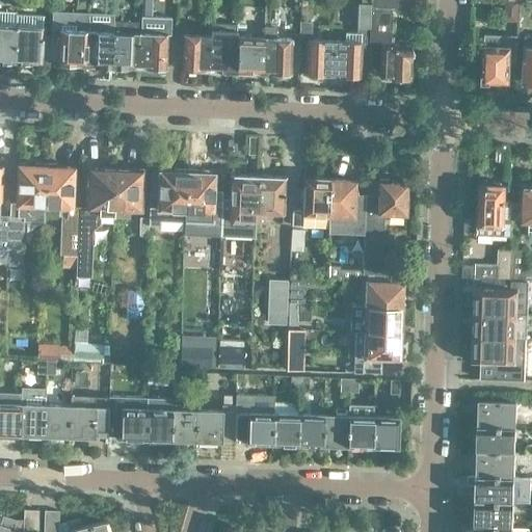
[(139,0),(139,22),(137,68),(151,68),(153,71),(159,71),(161,69),(165,69),(166,34),(170,34),(171,17),(151,16),(151,0),(139,0)]
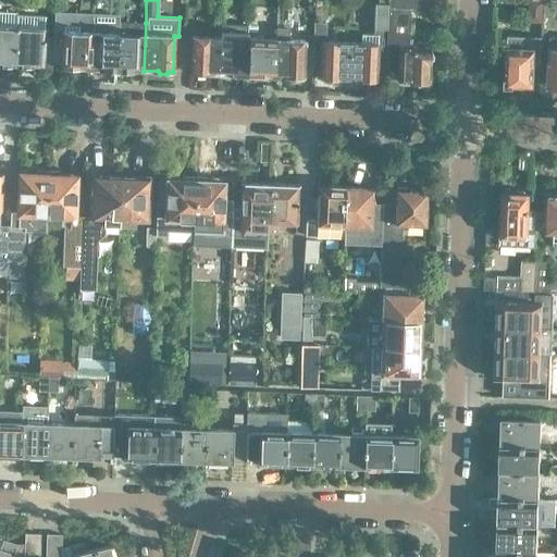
[(387,0),(387,3),(386,49),(399,50),(398,82),(413,82),(413,83),(418,85),(423,83),(429,83),(430,60),(431,61),(433,56),(431,50),(430,50),(430,48),(408,47),(409,11),(432,11),(432,0),(387,0)]
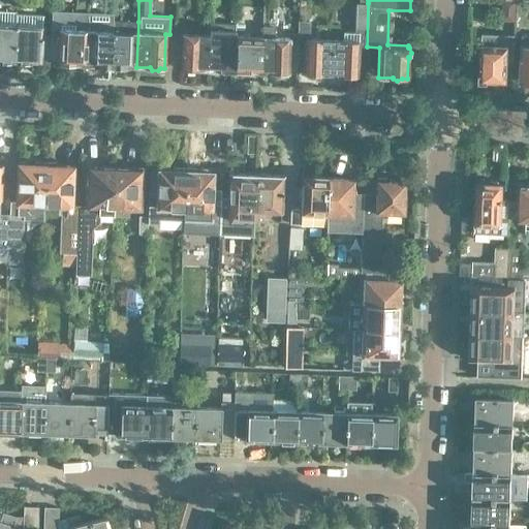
[(518,3),(518,14),(526,14),(526,2),(518,1),(518,3)]
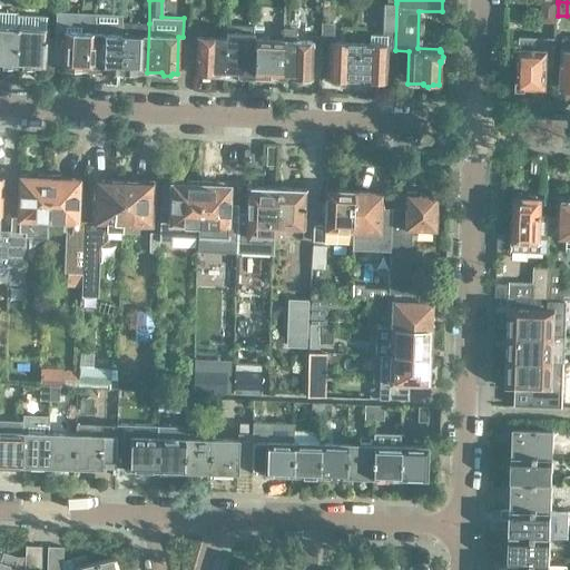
[(542,2),(542,26),(556,26),(556,23),(557,23),(558,16),(558,3),(542,2)]
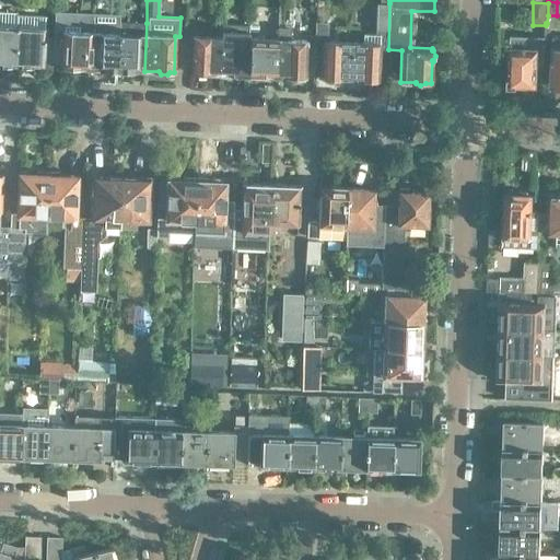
[(380,49),(388,49),(389,3),(376,3),(375,35),(362,34),(362,43),(351,43),(349,80),(364,80),(364,81),(369,83),(373,82),(373,81),(378,81),(380,49)]
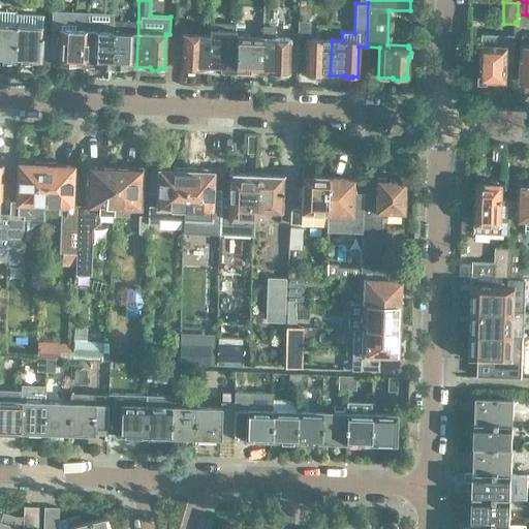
[(17,17),(17,27),(14,26),(13,62),(19,62),(21,64),(26,65),(29,62),(41,63),(42,28),(42,18),(17,17)]
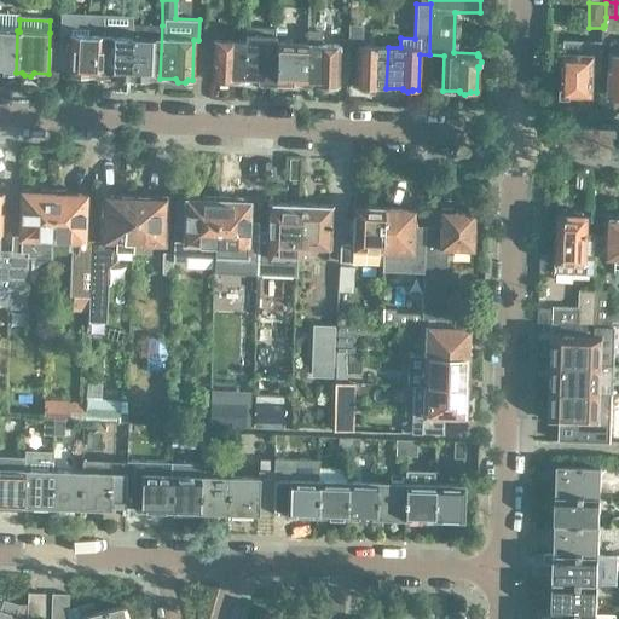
[(97,76),(99,22),(70,21),(68,75),(73,75),(74,77),(81,77),(84,75),(97,76)]
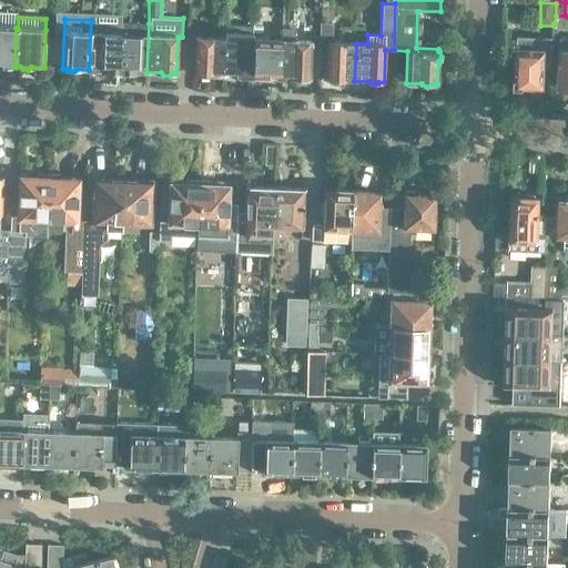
[(118,73),(120,22),(91,20),(89,70),(104,70),(107,72),(118,73)]
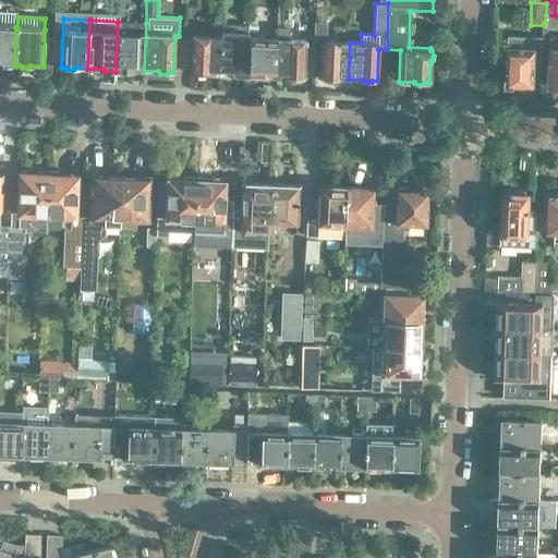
[(144,71),(146,23),(118,22),(116,72),(130,72),(131,70),(144,71)]
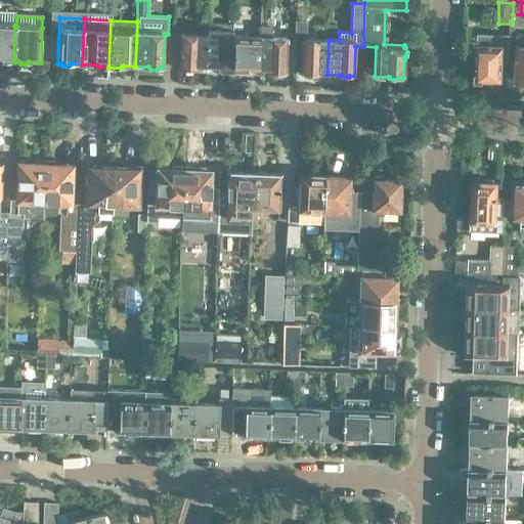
[(307,20),(295,20),(295,34),(306,34),(307,20)]
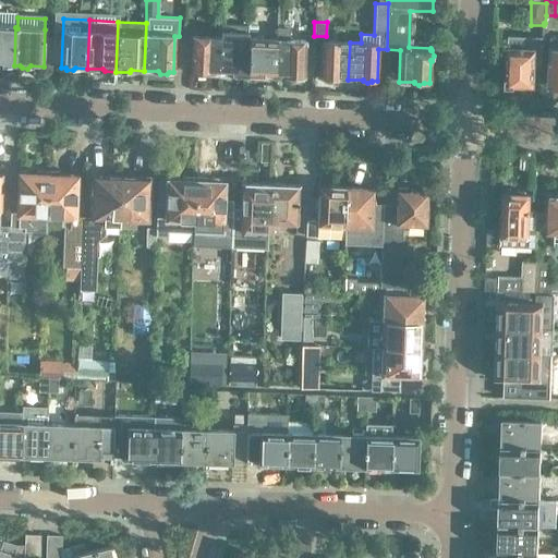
[(246,77),(249,38),(249,26),(221,25),(220,37),(219,74),(232,74),(234,76),(246,77)]
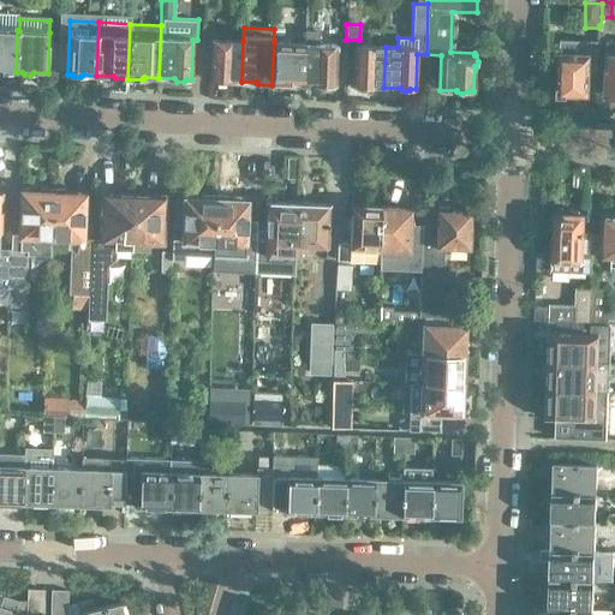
[(16,72),(17,30),(0,29),(0,71),(3,75),(10,75),(12,72),(16,72)]
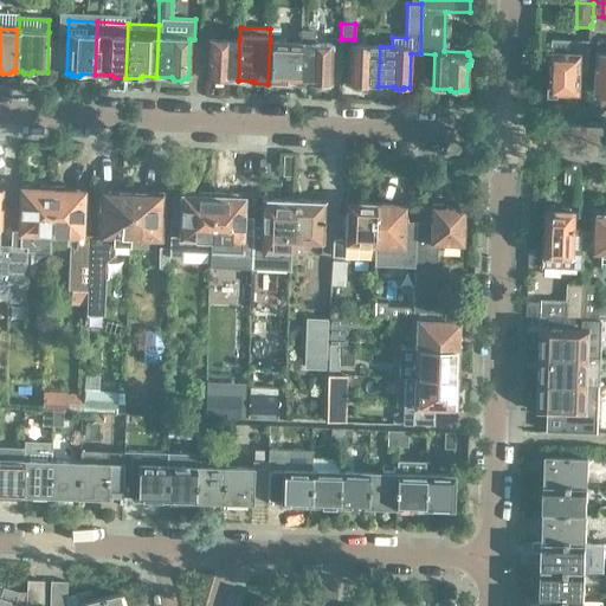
[(329,84),(331,45),(314,44),(315,32),(300,31),(300,43),(298,83),(314,84),(315,86),(323,86),(326,84),(329,84)]
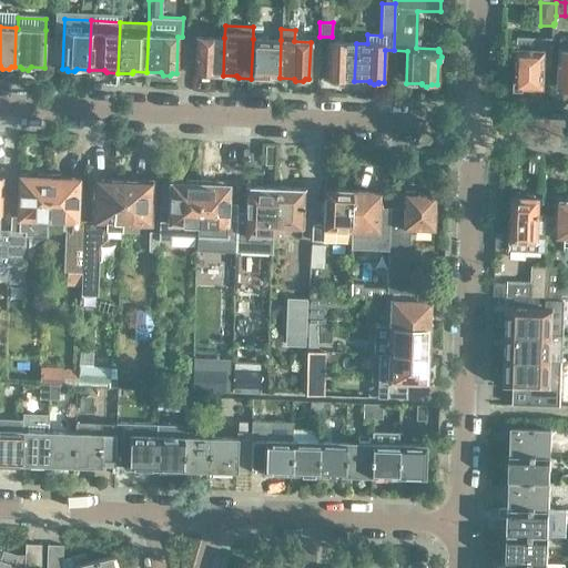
[(223,75),(224,38),(195,37),(194,74),(199,74),(201,77),(208,77),(210,74),(223,75)]
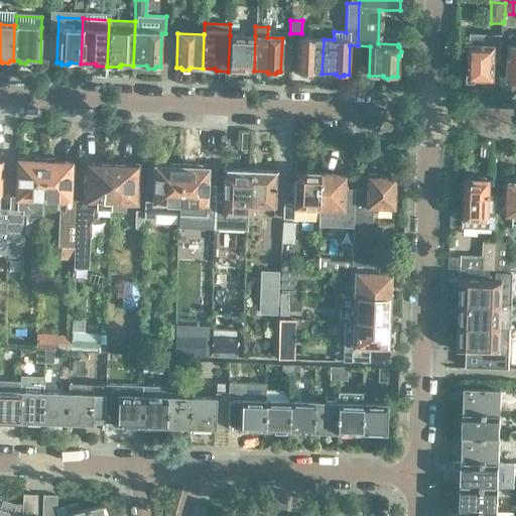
[(254,71),(255,36),(230,35),(228,72),(240,72),(242,70),(254,71)]
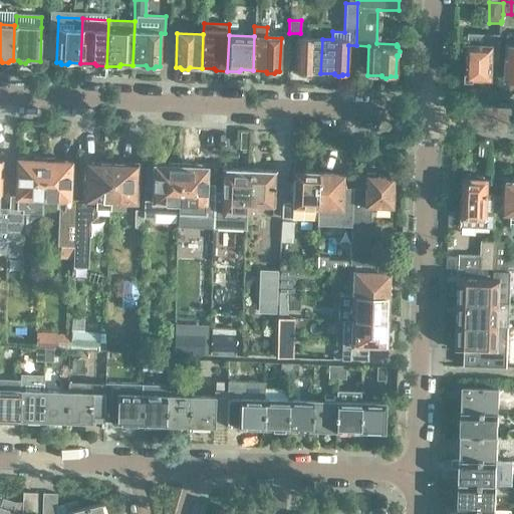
[(320,73),(322,39),(297,38),(295,72),(300,72),(300,73),(304,75),(308,73),(308,72),(320,73)]
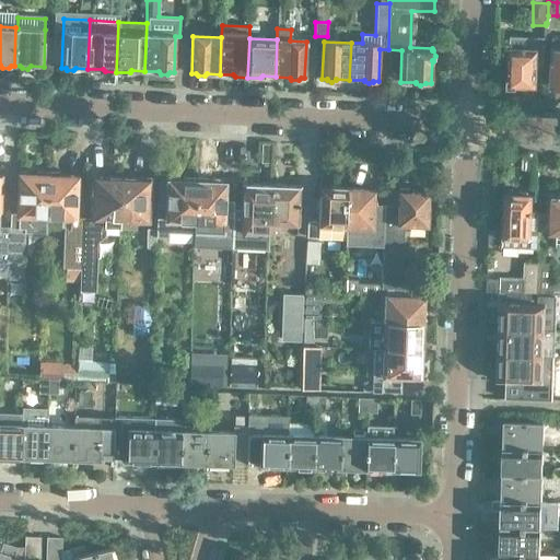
[(517,86),(528,86),(537,86),(538,49),(510,48),(509,78),(508,86),(517,86)]
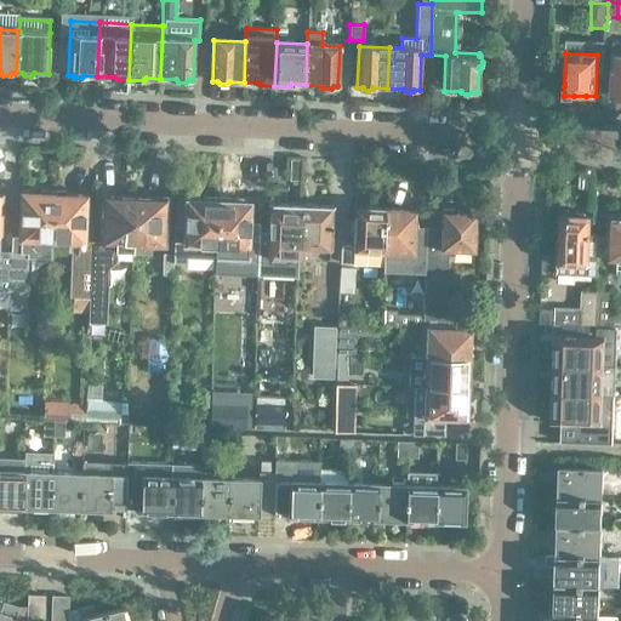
[(580,175),(579,188),(592,188),(592,175),(580,175)]
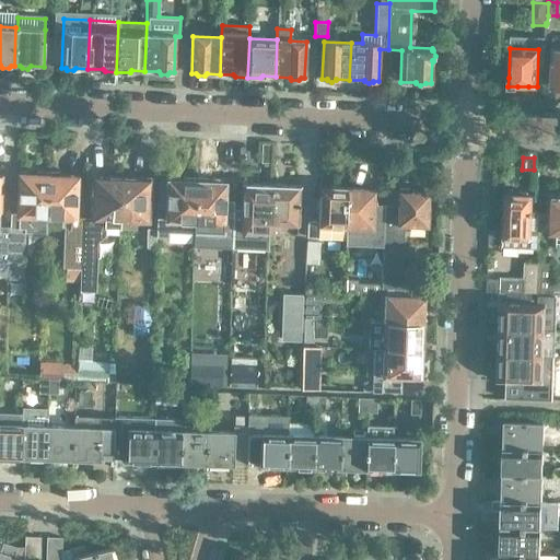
[(46,216),(47,172),(37,171),(35,175),(20,175),(19,219),(20,219),(19,228),(9,226),(8,280),(23,281),(26,228),(30,228),(30,214),(46,216)]
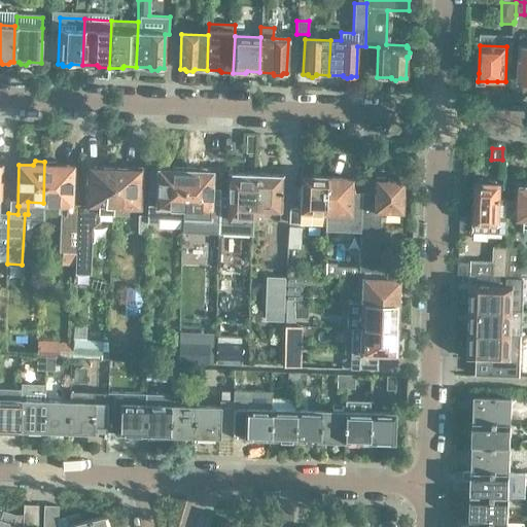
[(56,162),(44,162),(43,203),(58,203),(58,217),(61,217),(60,253),(62,253),(62,266),(75,266),(77,215),(77,204),(70,204),(71,167),(58,166),(56,162)]
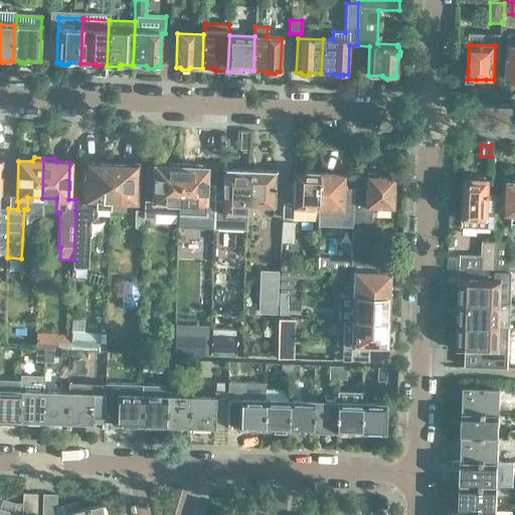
[(73,260),(73,269),(86,269),(87,244),(84,244),(86,227),(97,217),(98,207),(111,208),(113,163),(112,163),(110,163),(100,162),(100,163),(86,162),(86,171),(86,177),(84,200),(80,200),(80,201),(79,201),(78,210),(75,210),(73,260)]
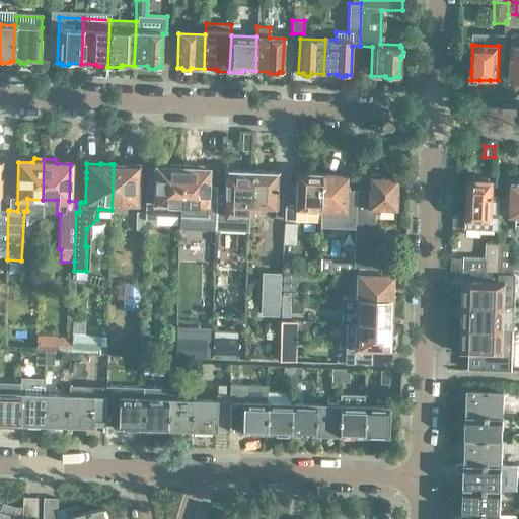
[(114,164),(112,210),(126,211),(126,204),(137,205),(137,203),(138,166),(125,165),(125,164),(115,164),(114,164)]
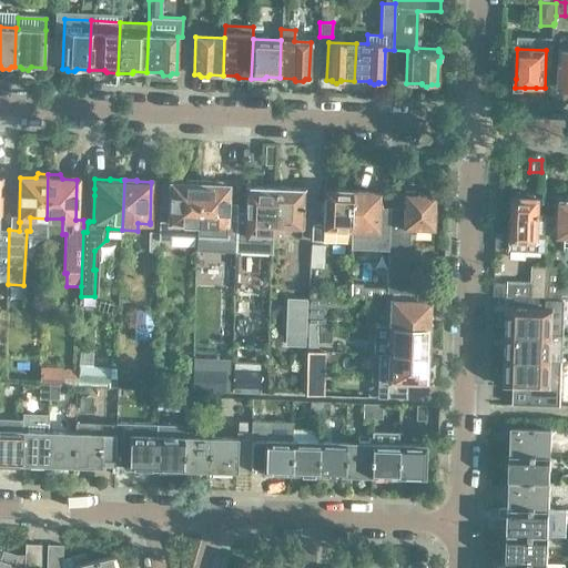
[(196,236),(199,181),(186,181),(186,183),(170,182),(169,221),(159,221),(159,239),(170,240),(170,235),(196,236)]
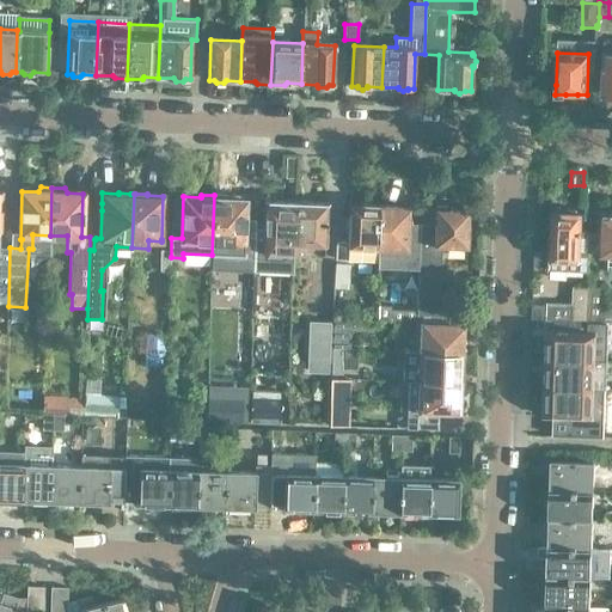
[(212,255),(210,269),(254,271),(255,224),(244,224),(245,200),(242,199),(240,199),(236,199),(234,199),(227,199),(227,196),(214,195),(212,255)]
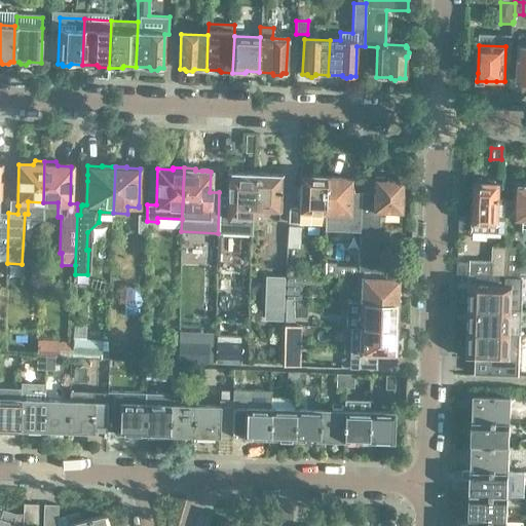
[(218,225),(218,233),(252,234),(253,226),(253,210),(252,210),(254,173),(228,172),(227,196),(219,196),(218,225)]
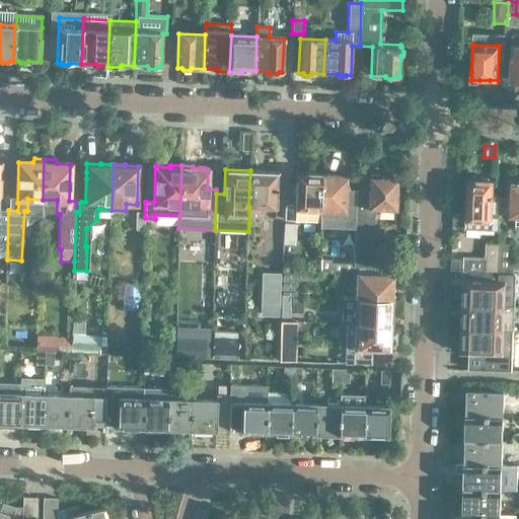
[(278,171),(250,170),(248,207),(277,208),(278,171)]
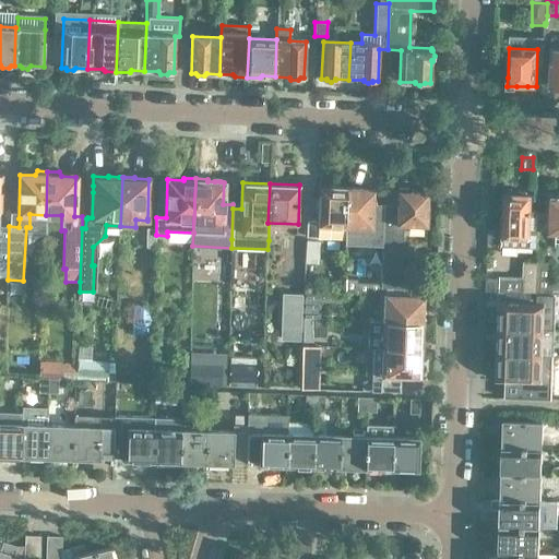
[(307,237),(305,263),(318,264),(319,238),(344,239),(346,187),(319,186),(318,237),(307,237)]
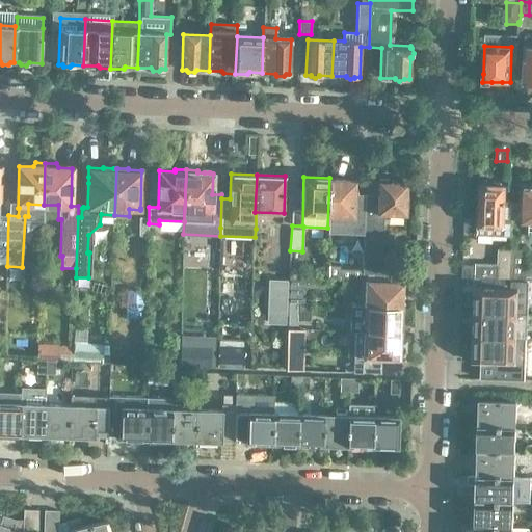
[(327,228),(327,232),(365,234),(366,198),(355,198),(355,179),(329,178),(327,228)]
